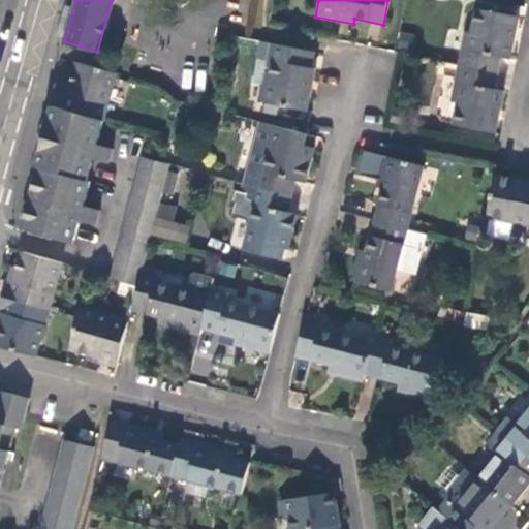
[(465,32),(459,66),(497,73),(499,58),(509,60),(512,40),(508,39),(510,29),(515,30),(518,17),(476,8),(471,33),(465,32)]
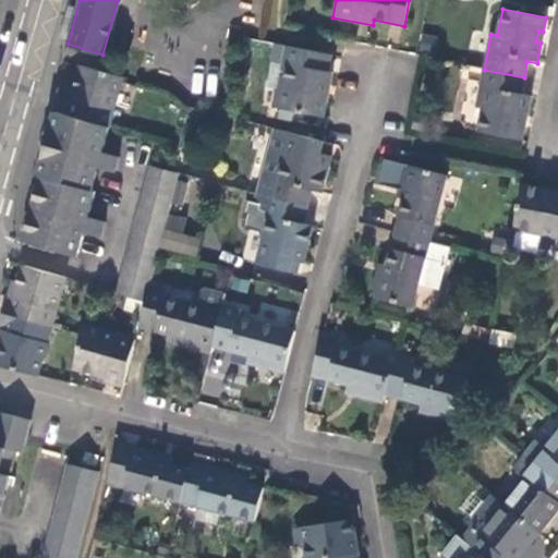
[(327,71),(330,53),(274,44),(265,91),(275,93),(271,108),(322,117),(326,98),(320,97),(324,84),(328,85),(330,72),(327,71)]
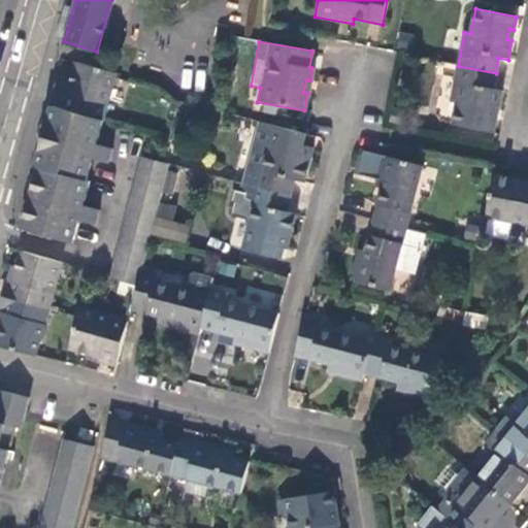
[(62,93),(58,108),(102,121),(114,73),(76,63),(72,80),(68,94),(62,93)]
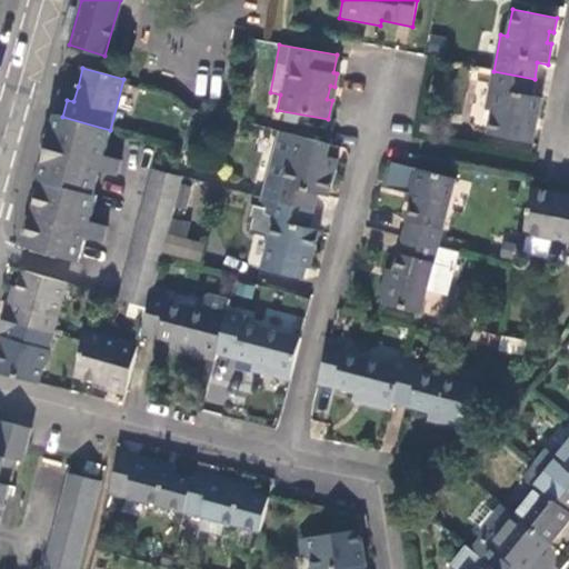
[(531,96),(535,79),(493,71),(486,108),(492,109),(487,133),(530,145),(535,123),(530,122),(532,110),(537,111),(540,98),(531,96)]
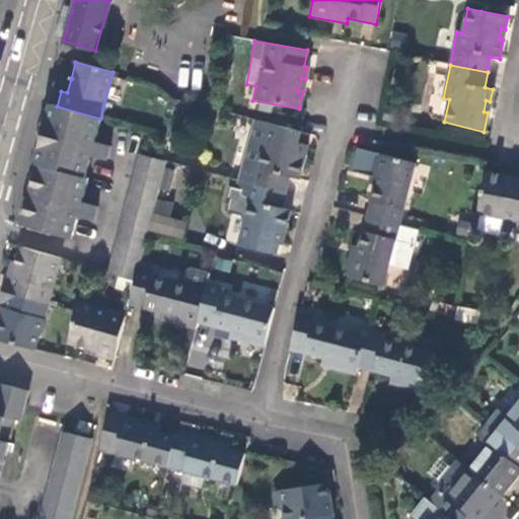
[(65,78),(61,91),(67,92),(71,79),(65,78)]
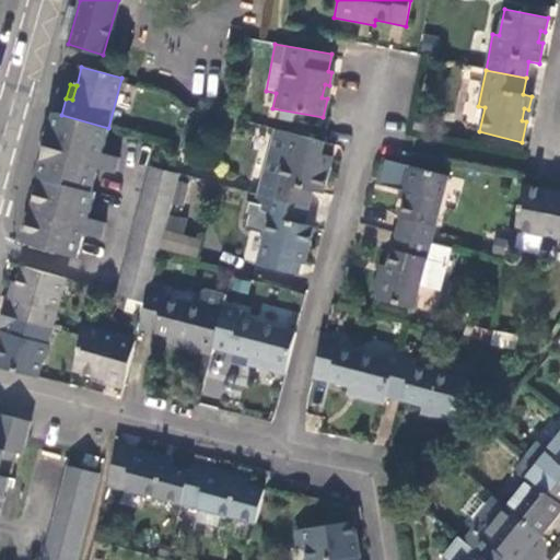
[(103,148),(108,128),(61,115),(55,114),(36,178),(39,179),(23,243),(76,258),(81,238),(74,236),(82,212),(88,213),(93,194),(90,191),(95,173),(89,172),(96,146),(103,148)]
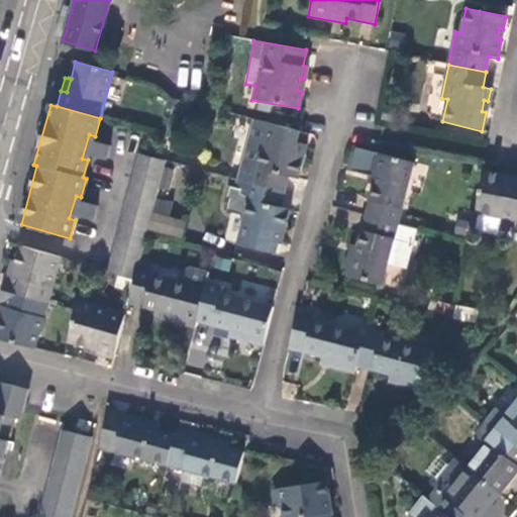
[(296,142),(298,131),(253,119),(237,181),(283,193),(288,177),(296,179),(305,144),(296,142)]
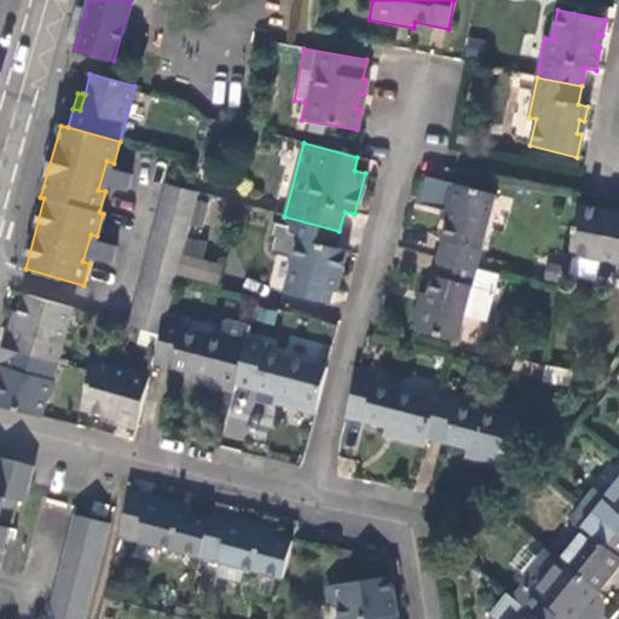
[(111,169),(114,163),(106,161),(98,190),(105,191),(106,187),(125,192),(129,175),(111,169)]
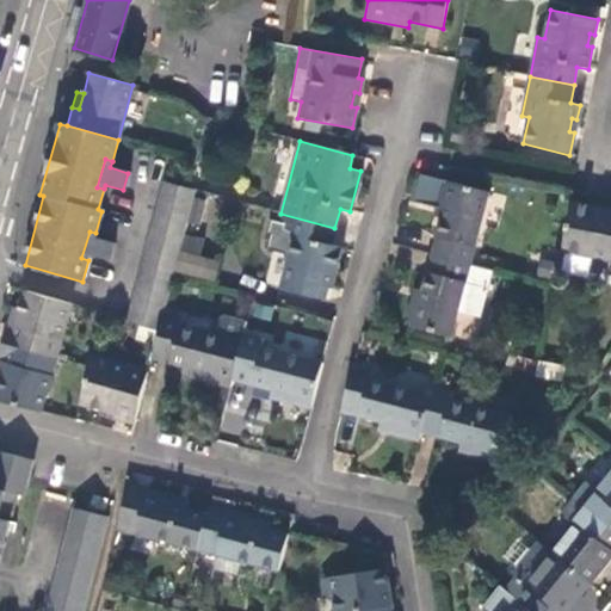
[(444,209),(432,255),(468,265),(487,192),(444,181),(437,207),(444,209)]
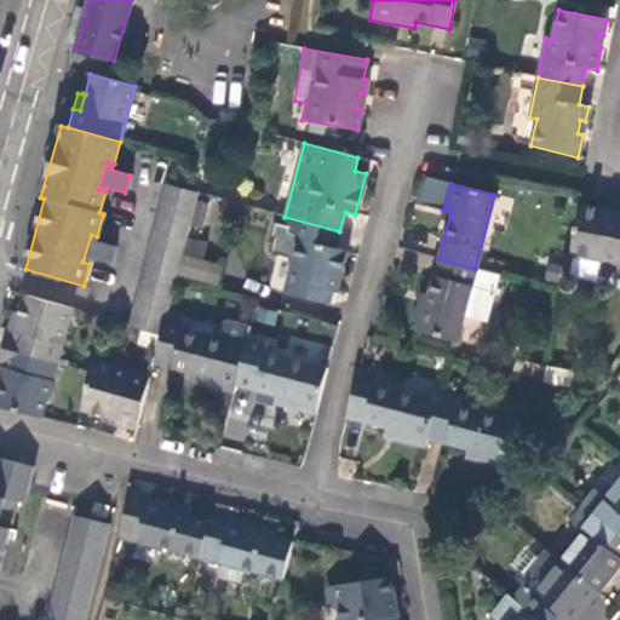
[(196,194),(189,191),(167,185),(130,327),(160,336),(165,317),(196,194)]
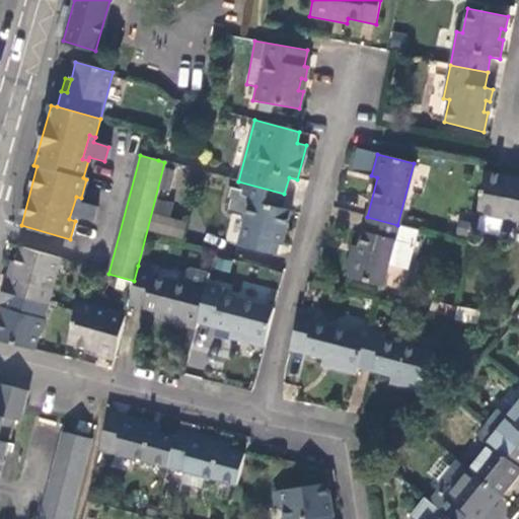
[(518,178),(485,171),(477,213),(518,221),(518,178)]
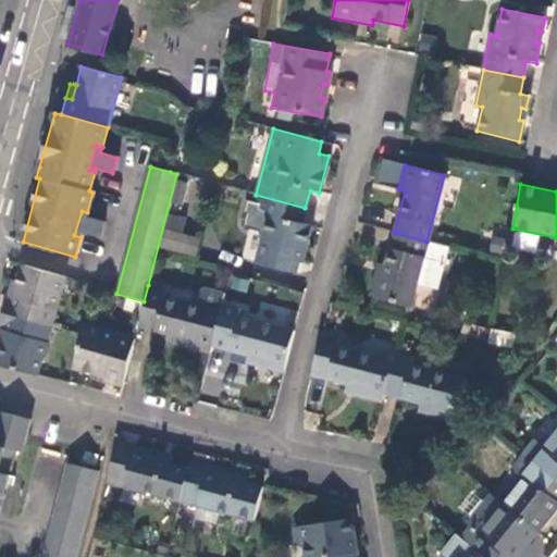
[(300,223),(305,208),(256,195),(251,211),(268,217),(256,262),(288,272),(292,260),(301,263),(311,226),(300,223)]
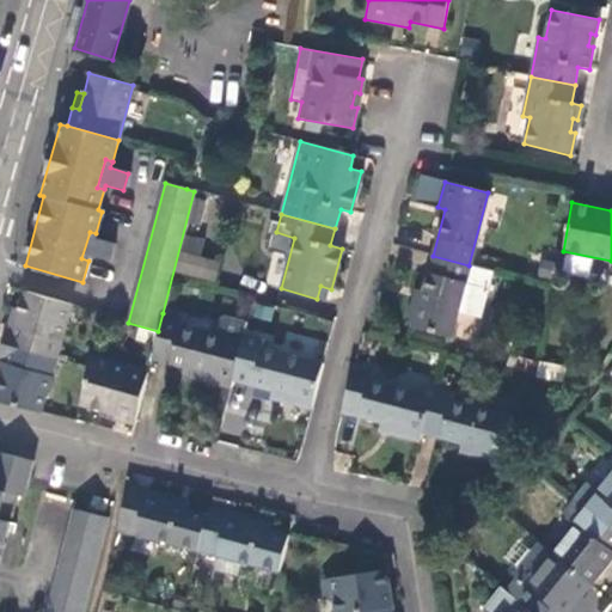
[(95,238),(96,233),(90,232),(81,258),(89,261),(90,256),(108,261),(112,244),(95,238)]
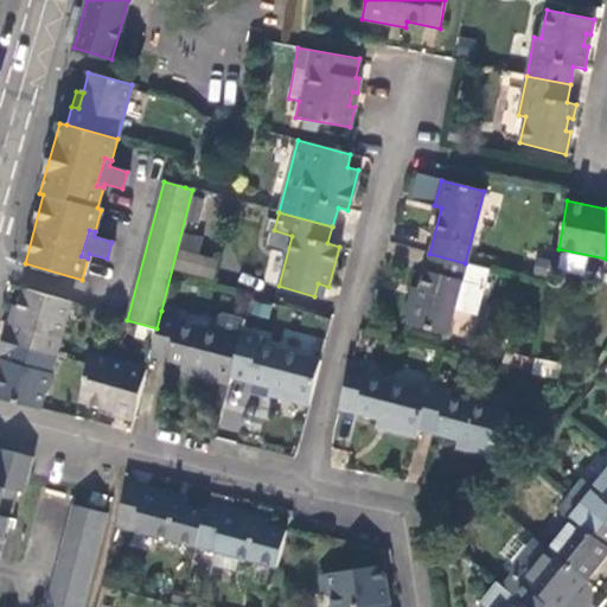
[(477,314),(487,269),(465,263),(429,254),(417,298),(410,296),(403,323),(446,334),(453,308),(477,314)]
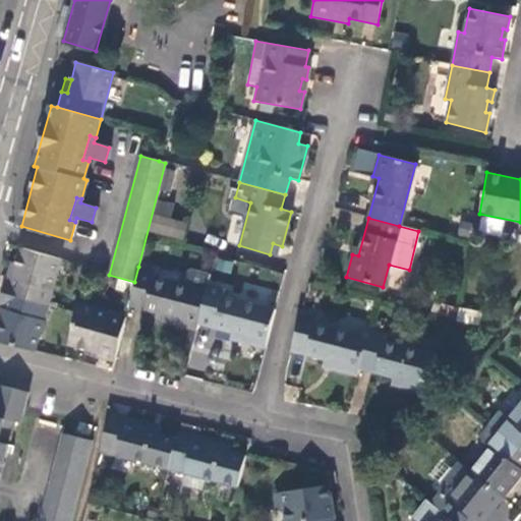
[(10,263),(2,293),(47,306),(60,259),(20,248),(16,264),(10,263)]
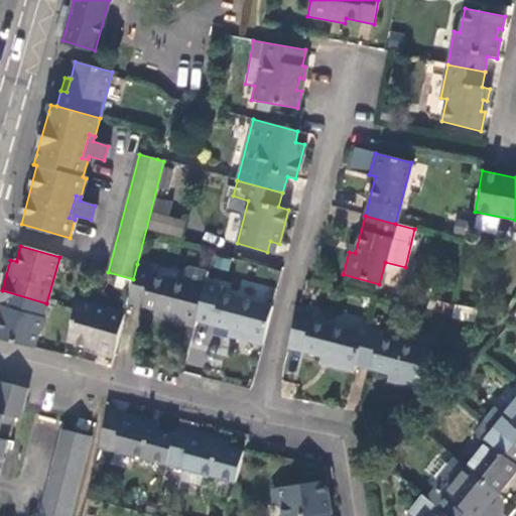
[(159,318),(195,327),(197,319),(206,281),(209,272),(178,265),(173,280),(152,275),(154,268),(137,264),(133,279),(128,301),(143,305),(143,306),(160,311),(159,318)]
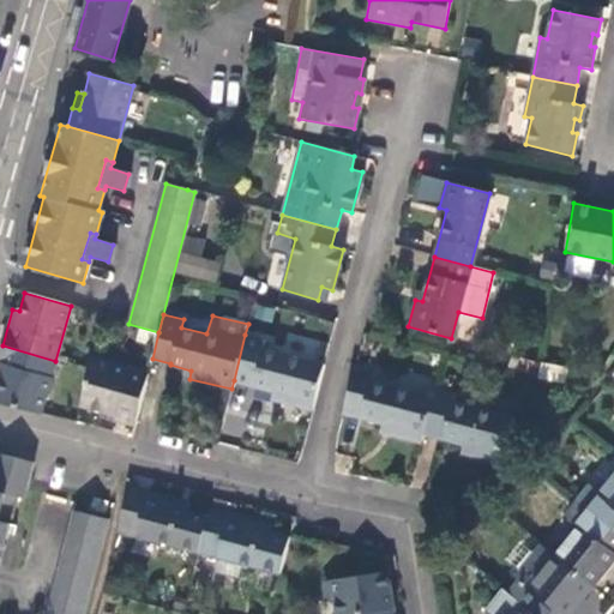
[(271,401),(311,411),(324,365),(260,348),(263,339),(245,335),(234,380),(251,384),(251,386),(272,392),(271,401)]
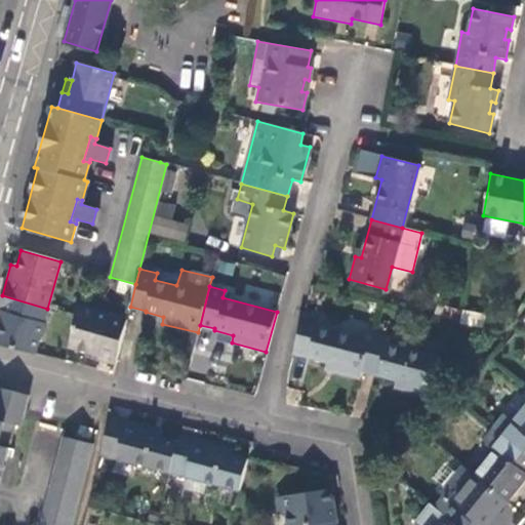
[(0,312),(3,313),(0,323),(0,345),(34,354),(47,309),(2,295),(0,301),(0,312)]
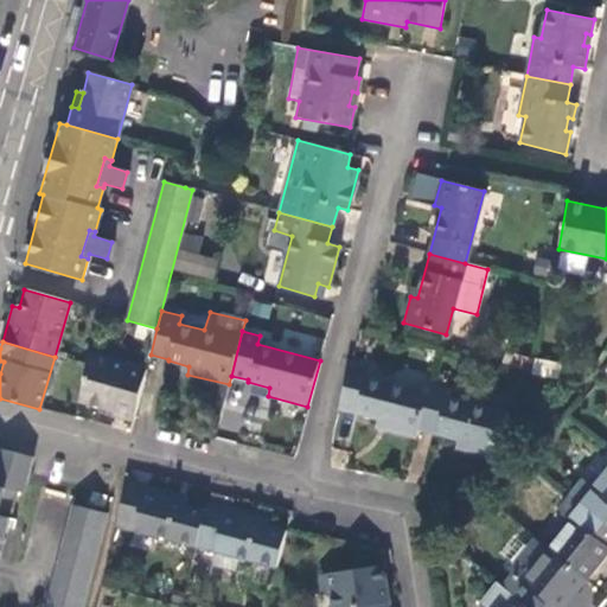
[(113,417),(133,423),(134,420),(146,370),(93,355),(80,402),(98,408),(114,411),(113,417)]
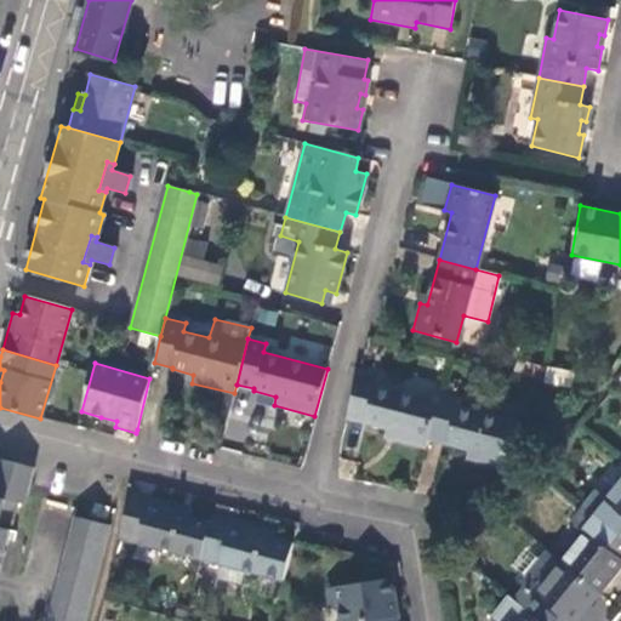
[(385,437),(426,448),(428,437),(438,402),(376,385),(379,377),(357,371),(346,416),(363,421),(363,422),(386,429),(385,437)]
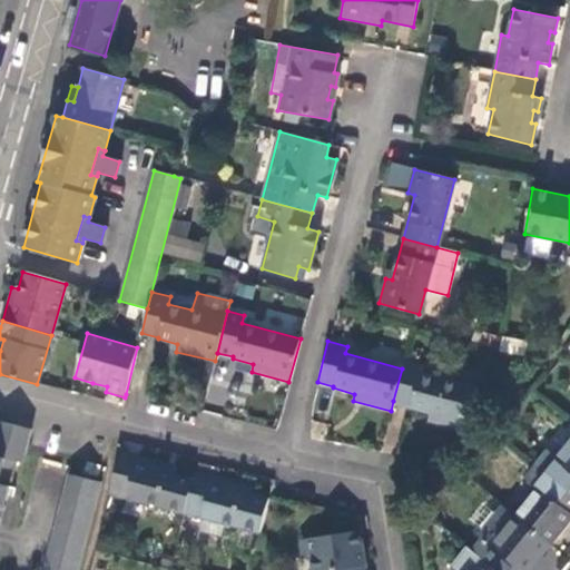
[(422,365),(404,361),(402,369),(393,401),(410,405),(410,408),(429,412),(428,420),(467,430),(477,389),(420,373),(422,365)]
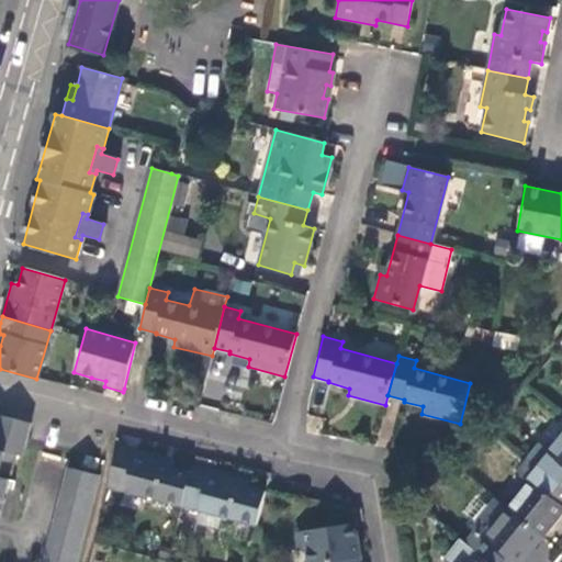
[(89,383),(104,386),(105,381),(91,378),(89,383)]
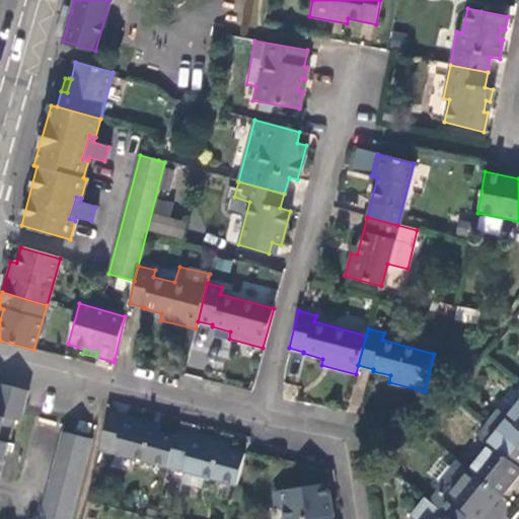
[(0,384),(0,388),(25,395),(27,391),(0,384)]
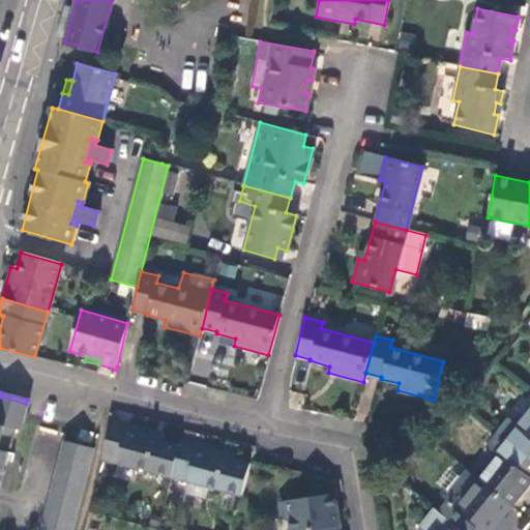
[(0,480),(3,469),(0,468),(0,440),(9,443),(13,429),(19,431),(26,404),(0,396),(0,480)]
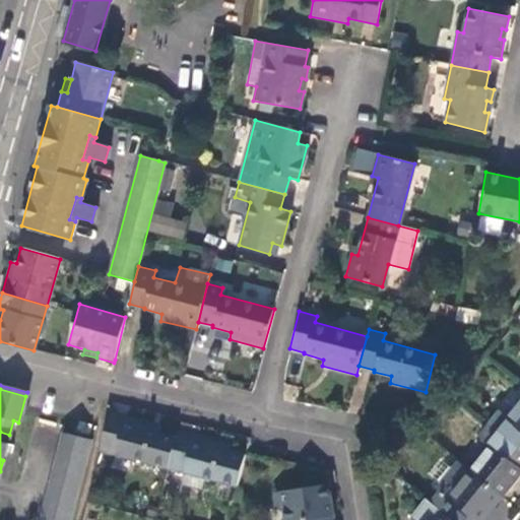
[(499,411),(489,425),(519,449),(519,400),(507,417),(499,411)]
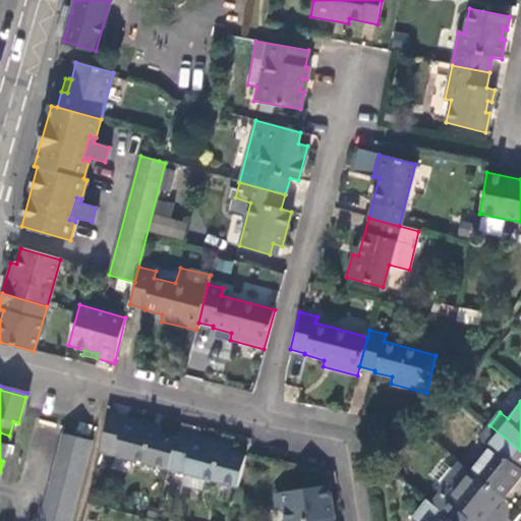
[(125,419),(109,415),(101,444),(99,452),(168,469),(176,439),(158,433),(150,431),(152,423),(125,417),(125,419)]
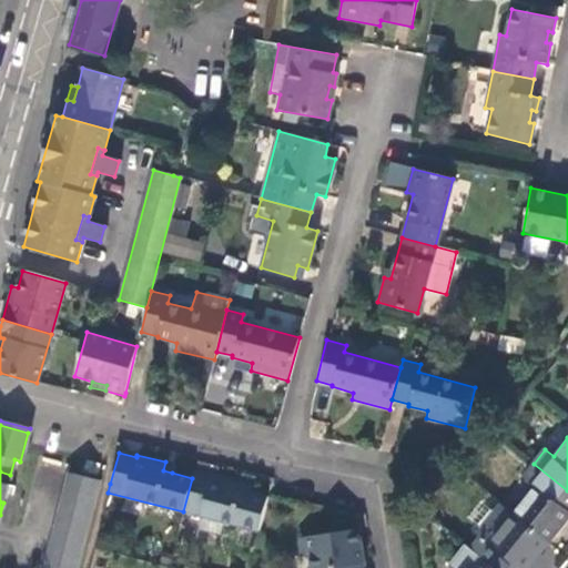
[(99,465),(84,462),(81,472),(95,476),(99,465)]
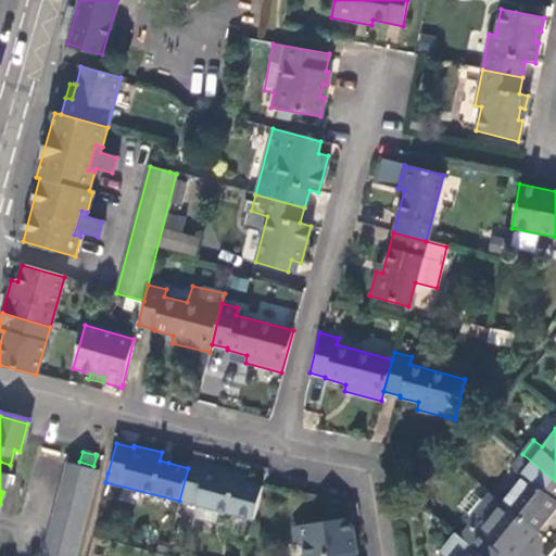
[(171,454),(162,452),(160,460),(168,463),(171,454)]
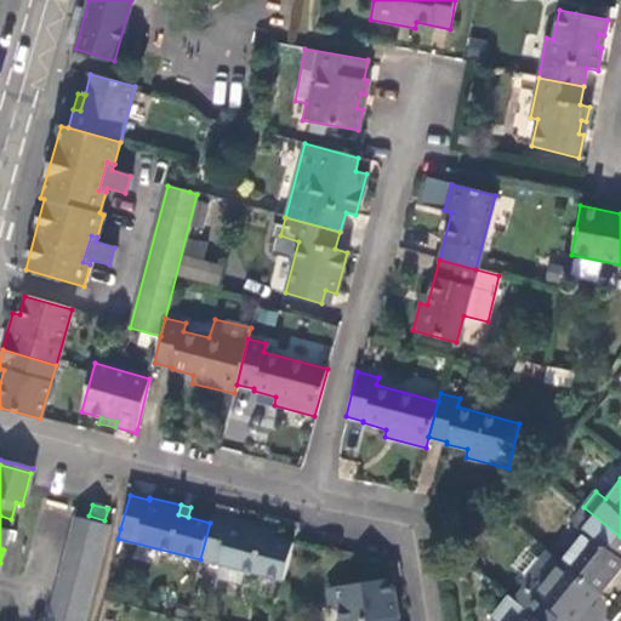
[(597,594),(620,564),(620,536),(584,507),(571,522),(584,533),(559,563),(597,594)]
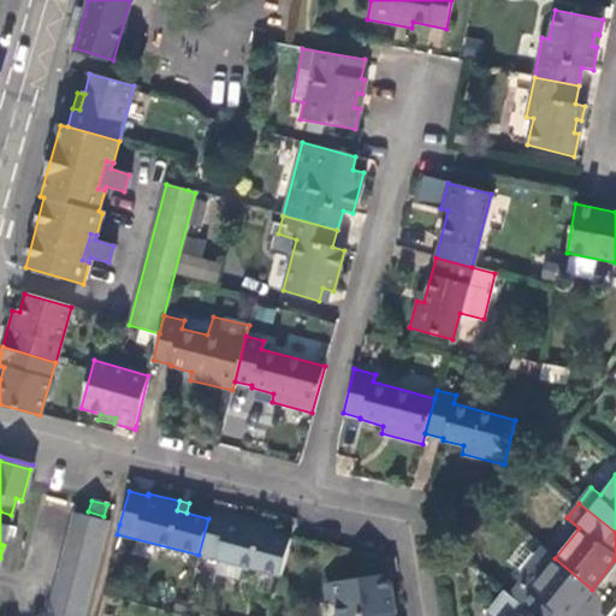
[(45,615),(83,615),(107,521),(81,514),(73,511),(45,615)]
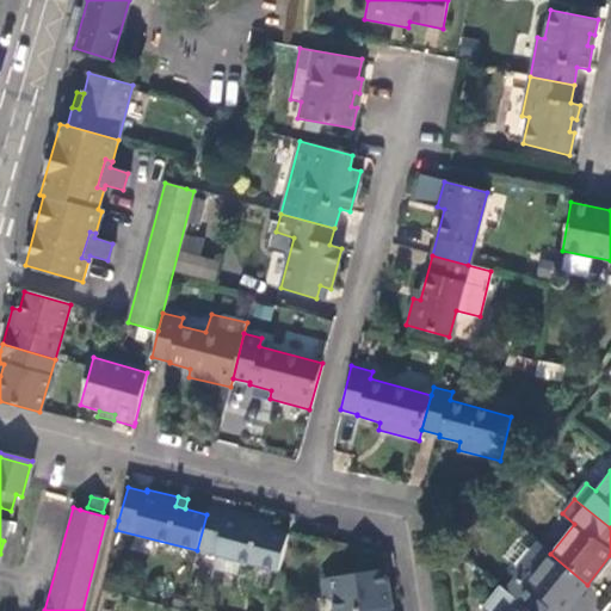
[(226,513),(208,508),(207,514),(197,550),(215,556),(240,562),(278,572),(288,535),(265,530),(257,528),(259,519),(227,512),(226,513)]
